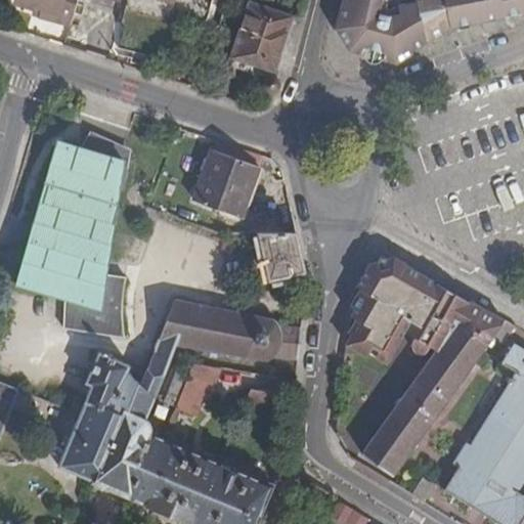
[(41,19),(71,28),(77,0),(16,0),(16,2),(36,7),(44,10),(41,19)]
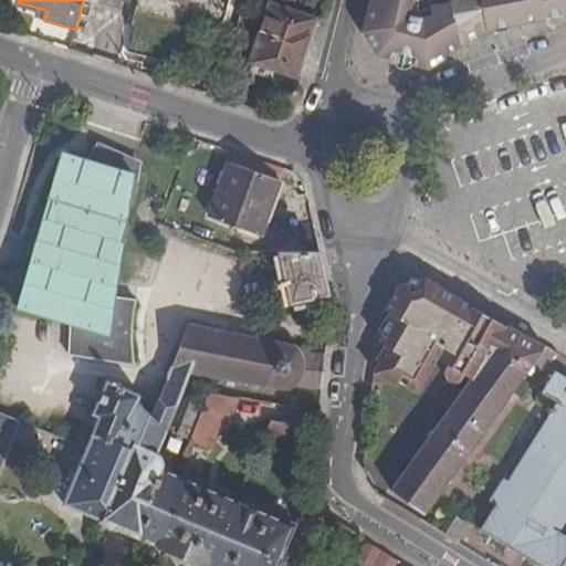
[(369,0),(363,32),(377,54),(386,56),(400,0),(369,0)]
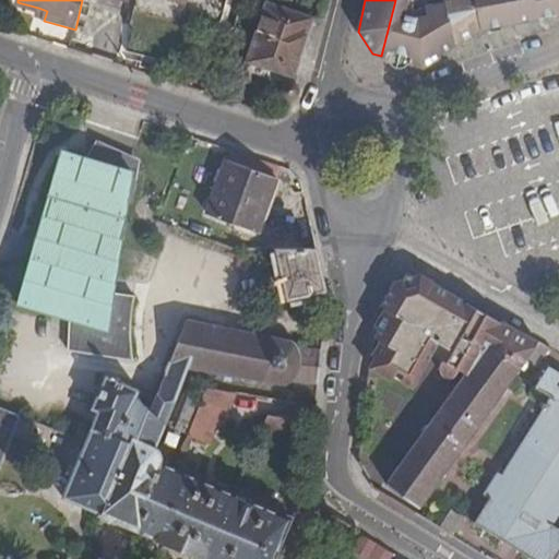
[(395,0),(381,56),(423,68),(439,58),(439,52),(443,50),(442,49),(459,40),(453,0),(443,0),(444,2),(428,6),(426,7),(427,13),(423,14),(424,18),(418,18),(402,14),(405,0),(395,0)]
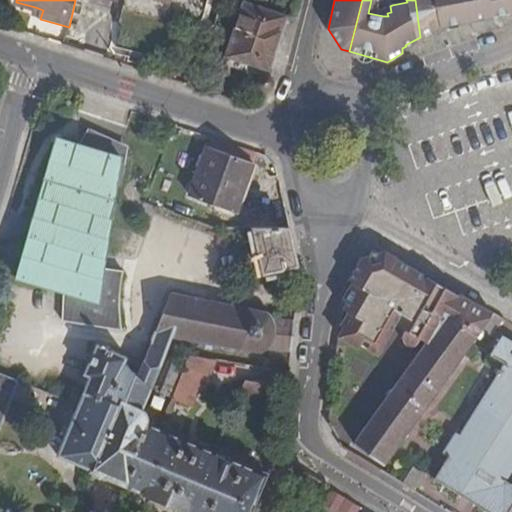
[(390,6),(392,5),(392,3),(390,0),(371,0),(368,13),(383,16),(388,16),(387,13),(391,12),(390,6)]
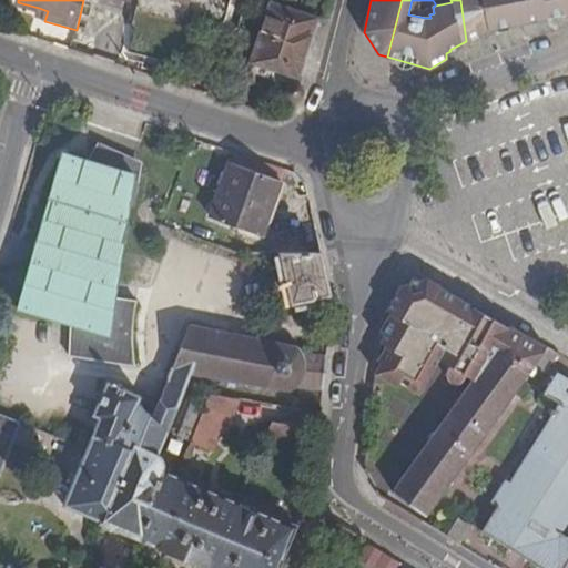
[(460,0),(466,41),(492,27),(493,29),(541,19),(543,14),(543,13),(546,12),(544,0),(460,0)]
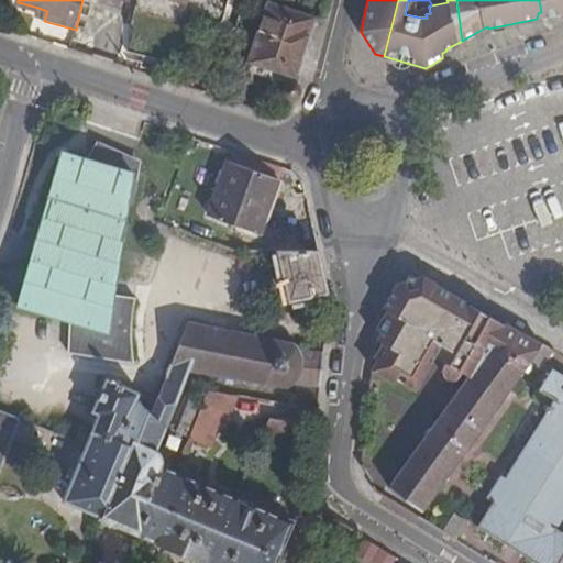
[(538,14),(537,19),(552,17),(547,0),(539,0),(541,12),(538,13),(538,14)]
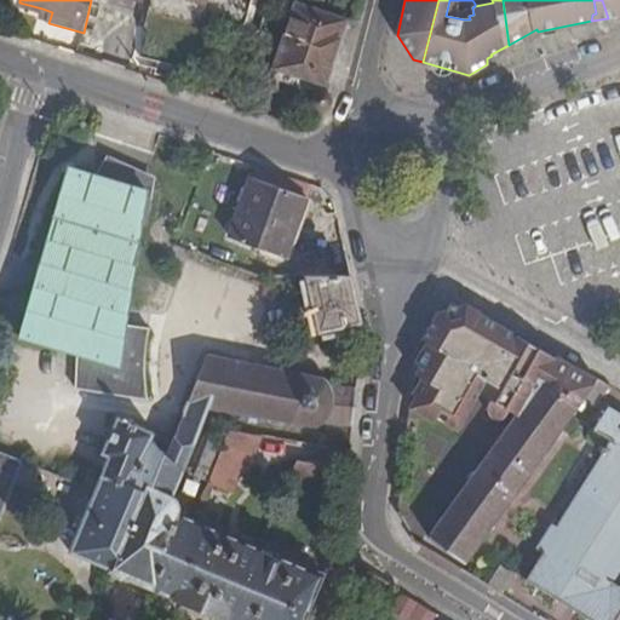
[(602,0),(608,18),(619,15),(619,11),(619,10),(616,10),(614,9),(612,0),(602,0)]
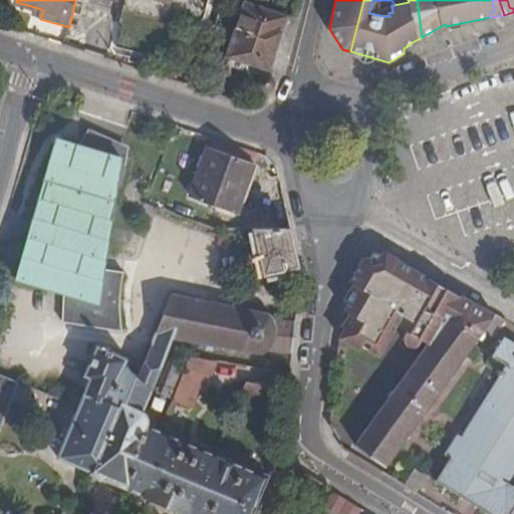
[(286,24),(288,17),(249,3),(232,55),(264,66),(262,72),(264,77),(260,80),(259,85),(261,89),(265,92),(270,93),(274,90),(277,86),(276,81),(273,78),(270,76),(269,72),(270,68),(272,68),(274,60),(276,62),(289,25),(286,24)]
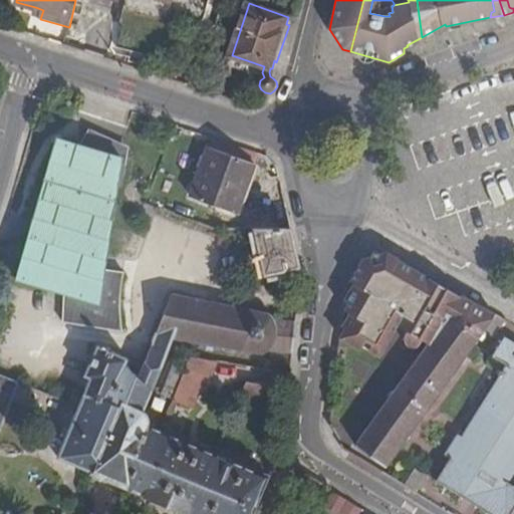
[(43,10),(35,7),(32,16),(40,19),(43,10)]
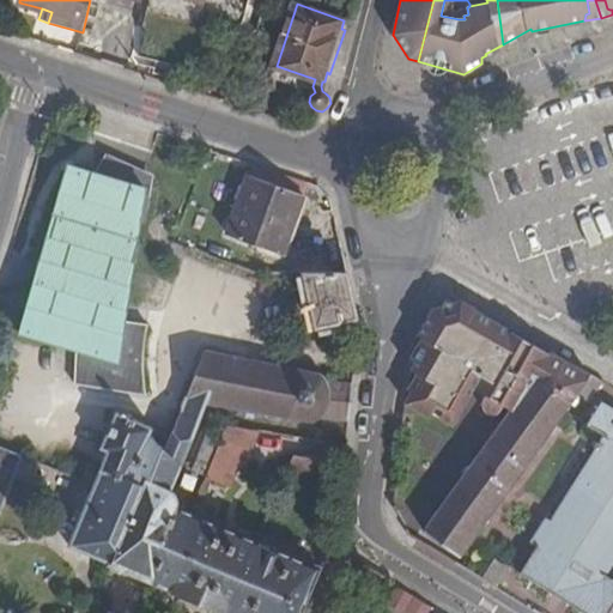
[(503,44),(503,46),(528,31),(532,31),(530,29),(503,44)]
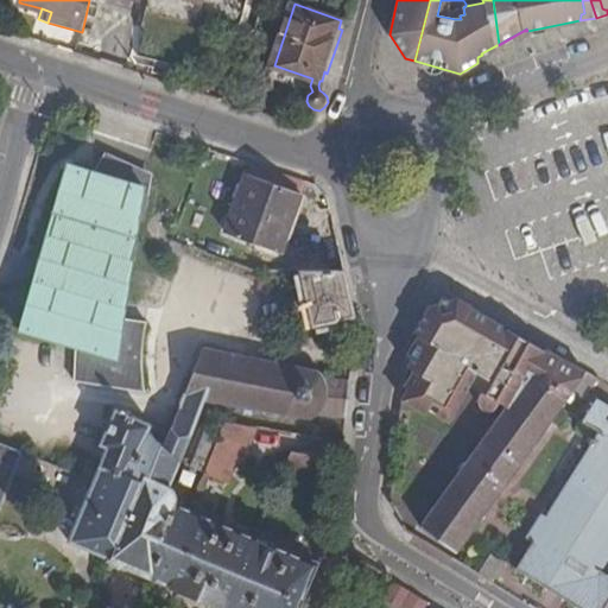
[(481,54),(482,55),(499,45),(499,44),(481,54)]
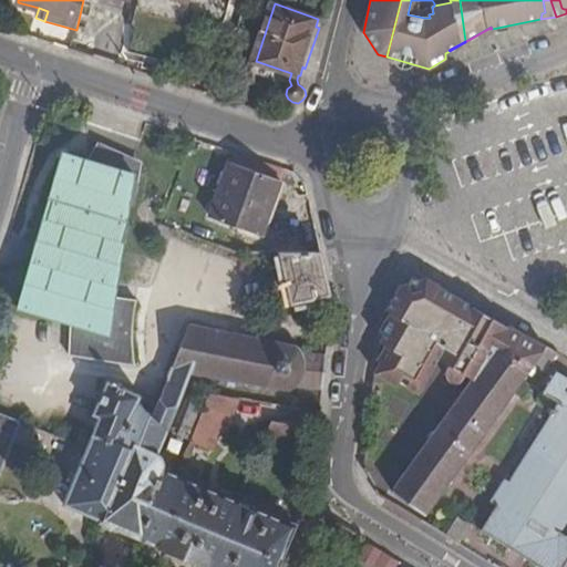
[(98,145),(83,162),(86,163),(85,171),(127,184),(129,173),(133,174),(130,200),(135,202),(142,164),(98,145)]
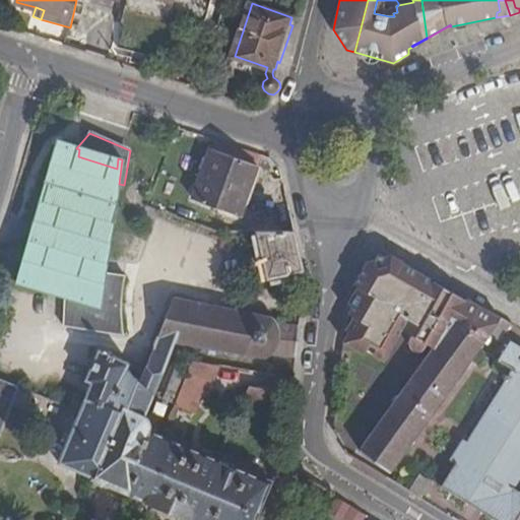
[(76,148),(59,143),(19,280),(15,280),(15,283),(64,297),(63,327),(124,335),(125,276),(105,273),(119,184),(122,159),(118,158),(117,169),(78,156),(79,149),(76,148)]
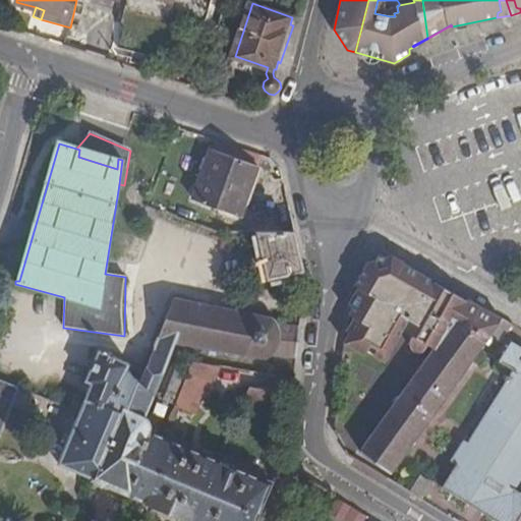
[(256,166),(211,150),(191,199),(239,216),(256,166)]
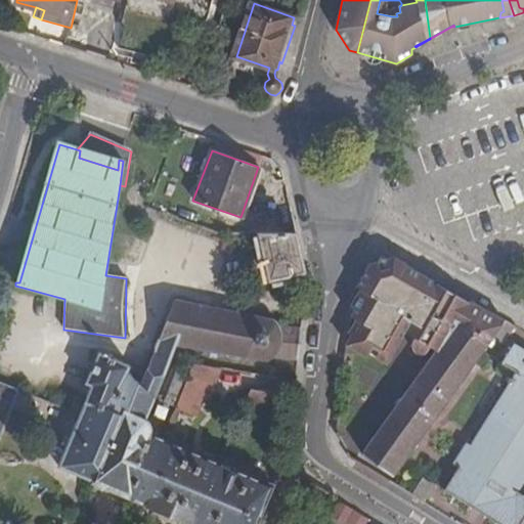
[(306,274),(297,234),(260,233),(271,282),(306,274)]
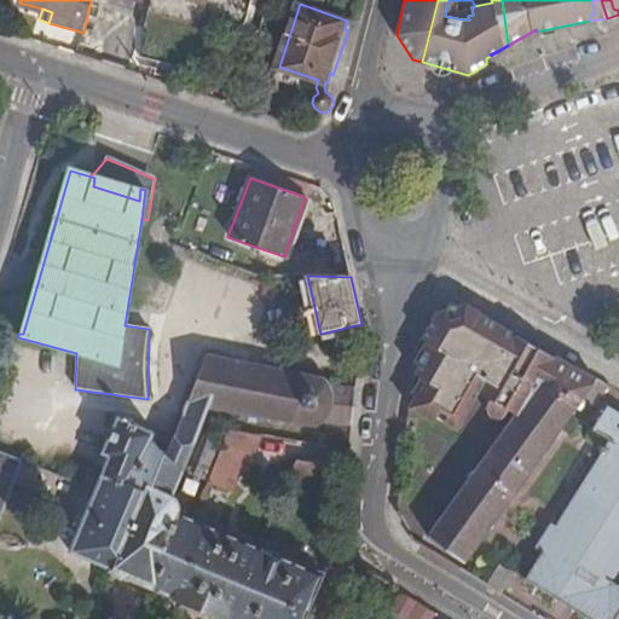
[(432,346),(424,358),(469,377),(462,392),(478,400),(480,394),(495,401),(491,408),(507,416),(509,411),(518,416),(530,400),(532,394),(550,365),(513,343),(515,336),(479,316),(480,313),(467,306),(438,313),(422,337),(422,340),(432,346)]
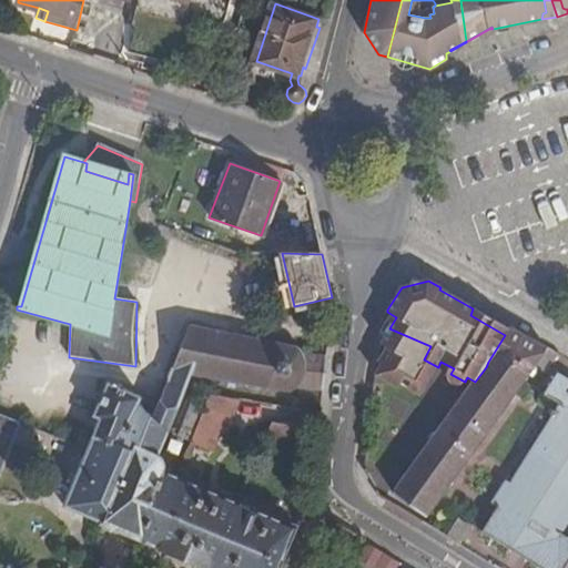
[(505,335),(508,328),(473,308),(470,315),(505,335)]
